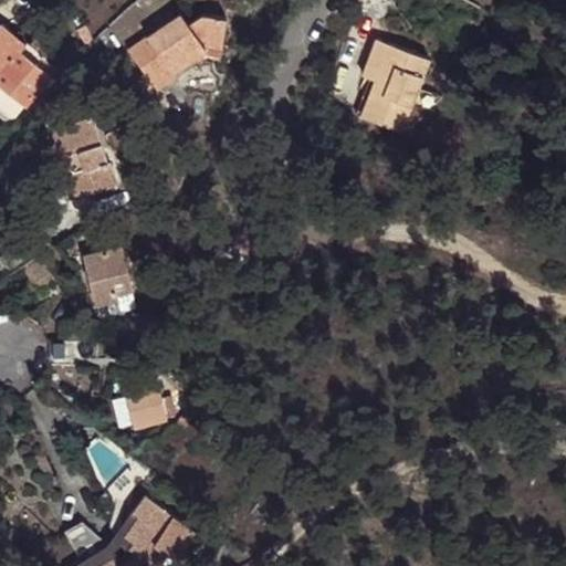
[(180,11),(128,48),(157,88),(176,74),(174,71),(168,63),(201,40),(202,42),(222,44),(226,16),(202,12),(188,22),(180,11)]
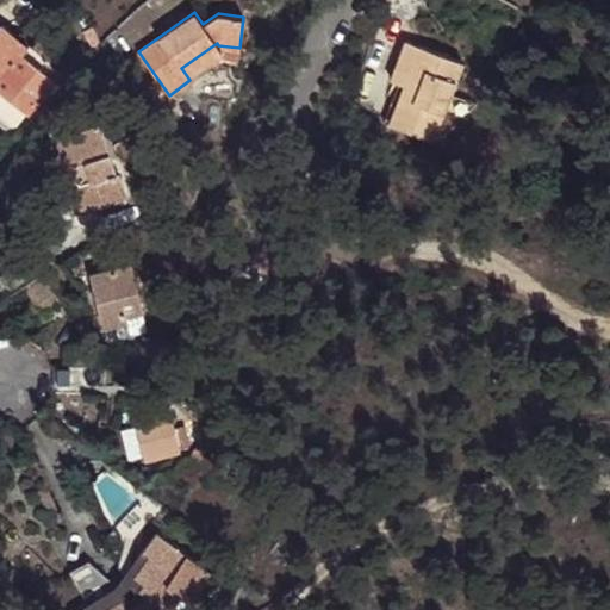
[(29,47),(4,25),(0,29),(0,91),(26,113),(54,81),(22,54),(29,47)]
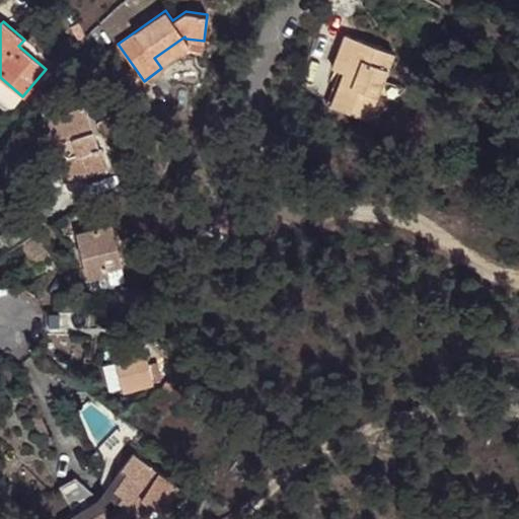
[(79,41),(84,34),(78,21),(71,24),(79,41)]
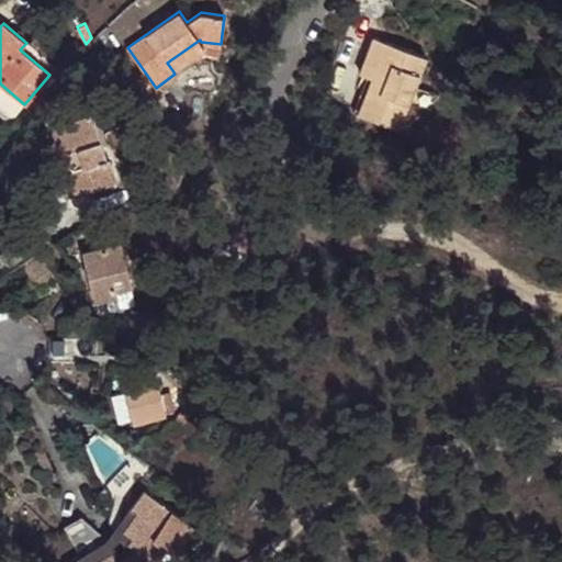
[(367,78),(372,79),(386,43),(374,37),(360,75),(367,78)]
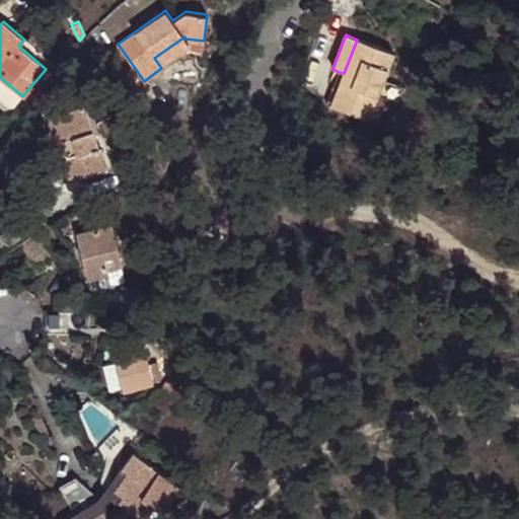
[(189,46),(203,48),(204,41),(186,39),(184,36),(154,58),(159,65),(188,45),(189,46)]
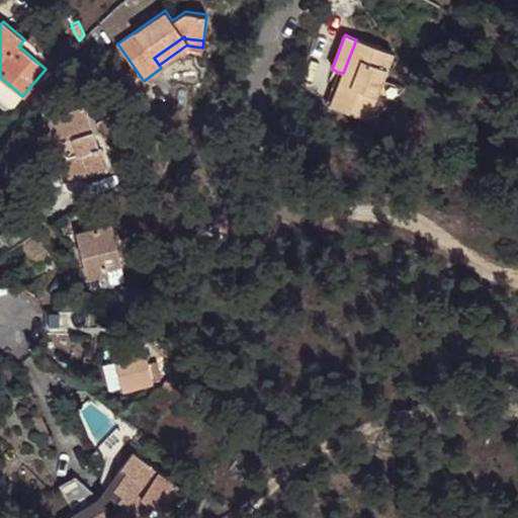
[(343,73),(331,107),(367,120),(393,53),(356,39),(343,73)]
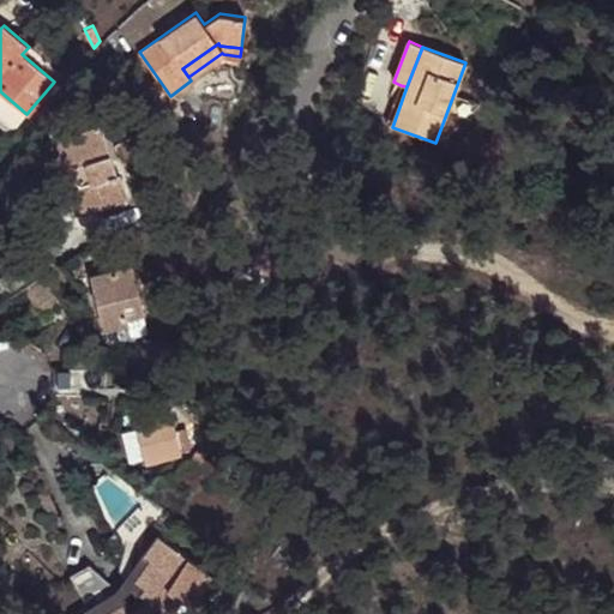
[(386,125),(392,127),(407,86),(401,85),(386,125)]
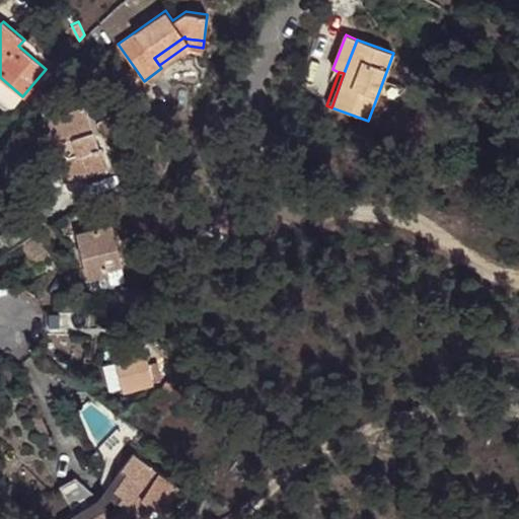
[(22,96),(0,77),(0,98),(11,108),(22,96)]
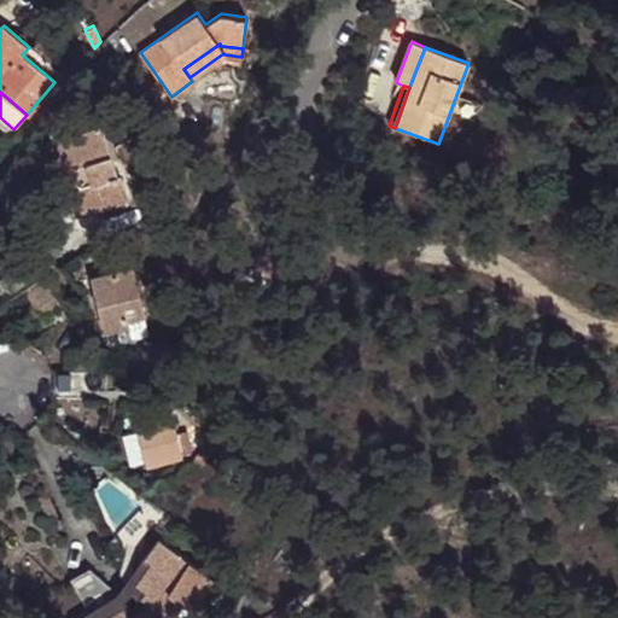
[(100,122),(58,136),(85,213),(127,198),(100,122)]
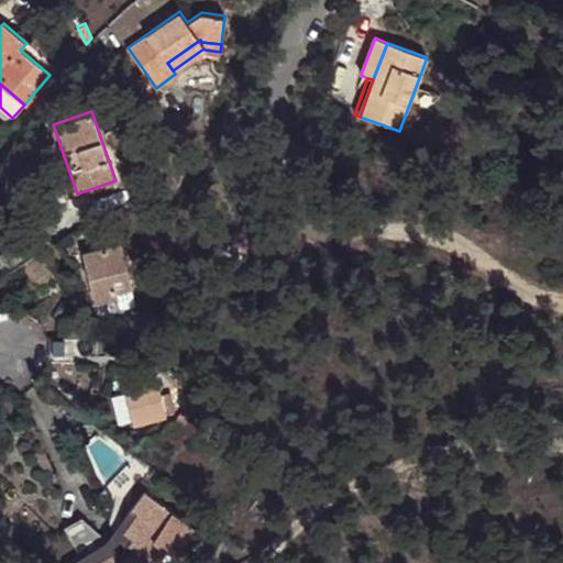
[(0,177),(6,179),(9,167),(0,163),(0,177)]
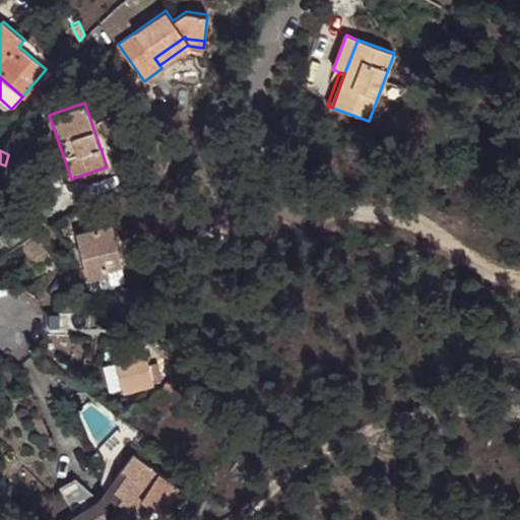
[(111,224),(77,233),(88,277),(91,288),(125,280),(111,224)]
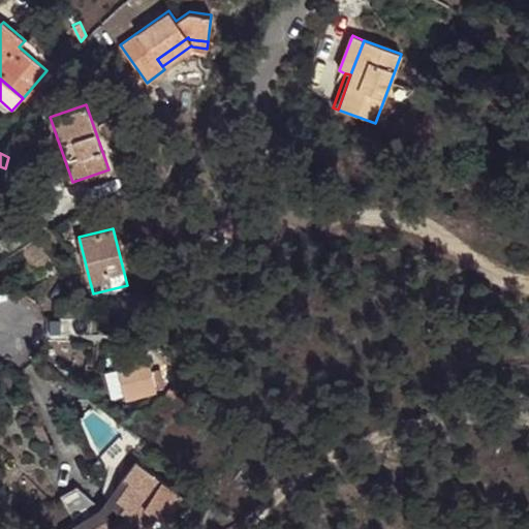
[(135,319),(139,294),(124,292),(121,309),(119,309),(118,319),(135,319)]
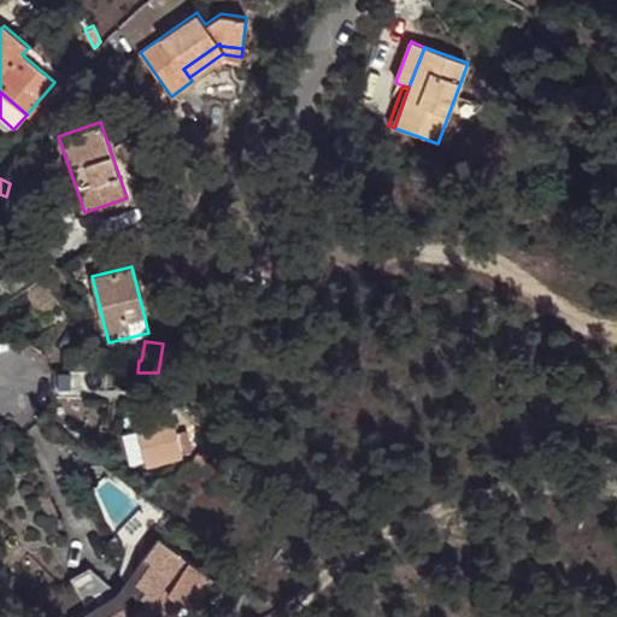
[(52,371),(53,389),(83,389),(83,372),(66,371),(52,371)]
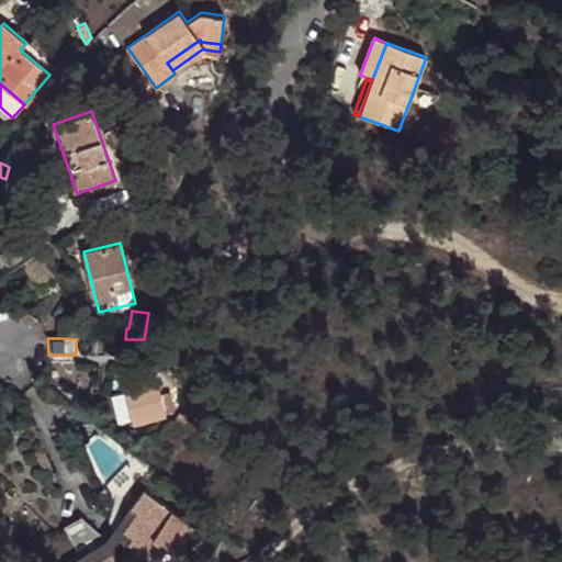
[(133,420),(133,423),(166,415),(165,413),(172,411),(168,394),(160,395),(157,380),(124,388),(125,392),(111,395),(117,424),(133,420)]
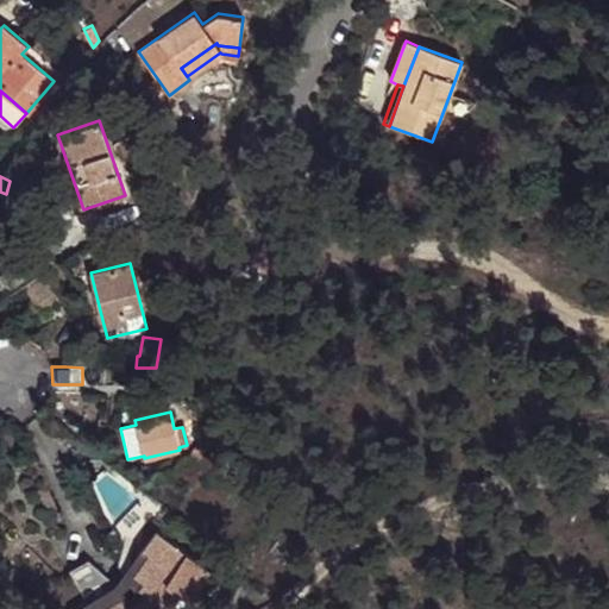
[(215,440),(208,435),(194,456),(201,460),(215,440)]
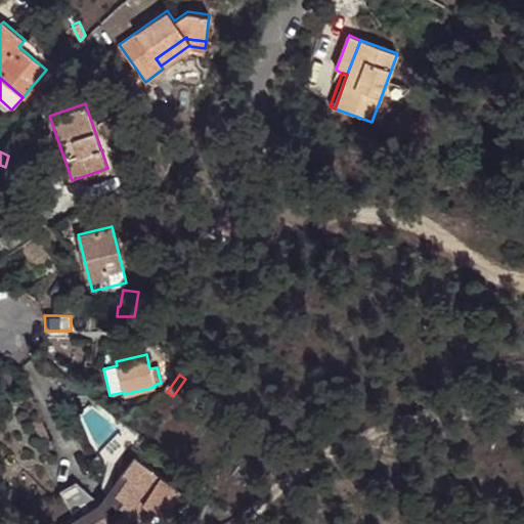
[(122,509),(121,515),(107,523),(103,516),(90,523),(142,523),(153,509),(162,515),(173,486),(134,457),(123,474),(128,477),(116,495),(124,501),(120,508),(122,509)]
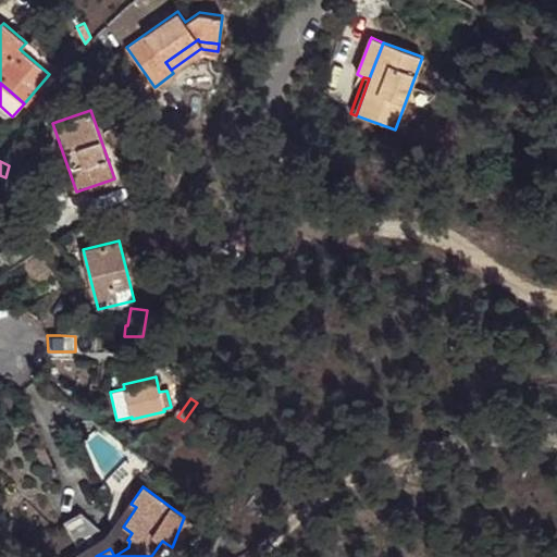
[(81,514),(63,524),(79,553),(106,536),(81,514)]
